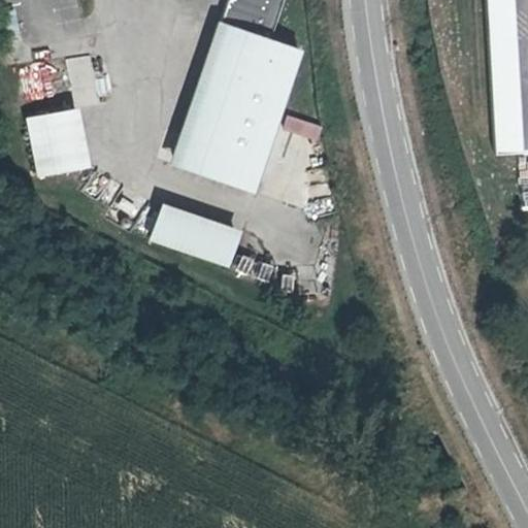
[(228,0),(222,18),(227,19),(179,161),(255,186),(303,45),(272,35),(284,0),(228,0)]
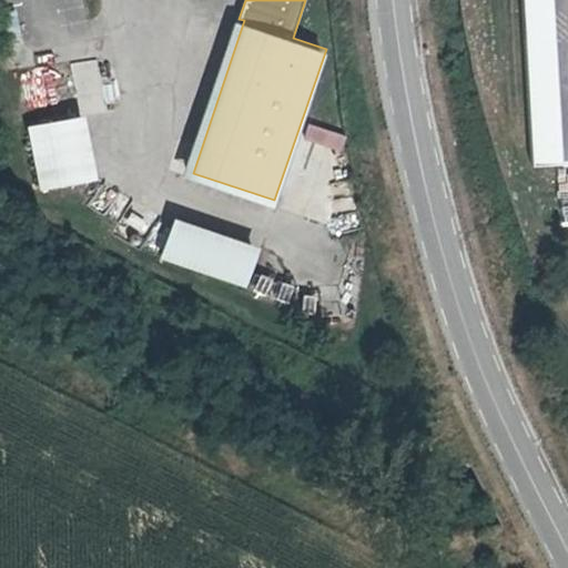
[(550,0),(521,0),(534,165),(563,164),(550,0)]
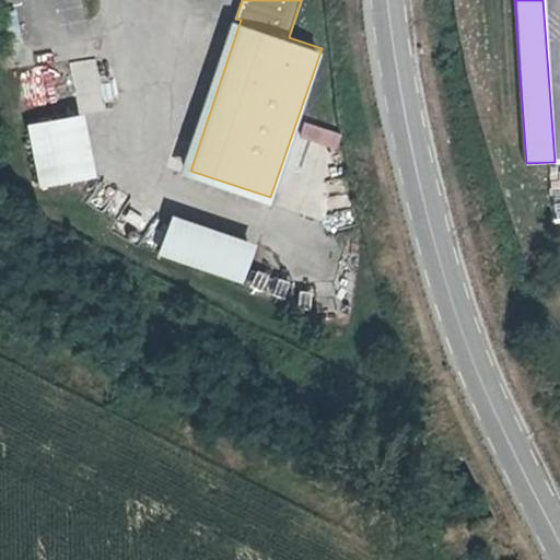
[(0,18),(4,39),(21,36),(15,9),(0,11),(0,18)]
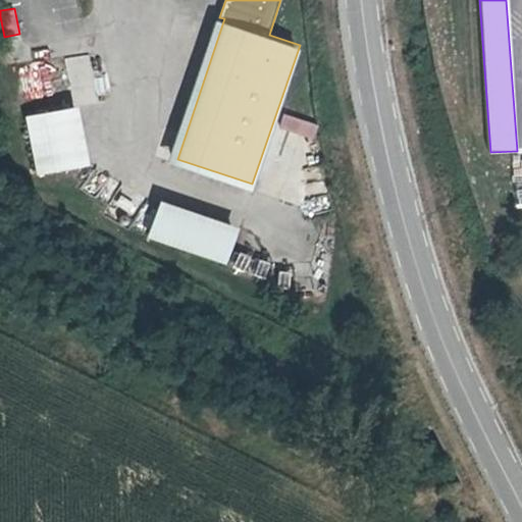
[(70,77),(92,74),(89,55),(67,58),(70,77)]
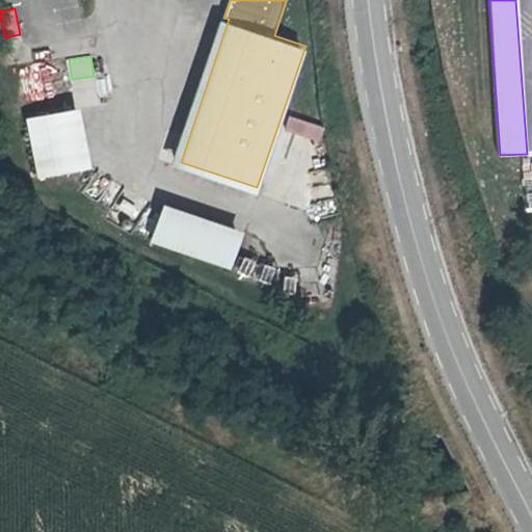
[(43,170),(84,162),(73,107),(30,115),(43,170)]
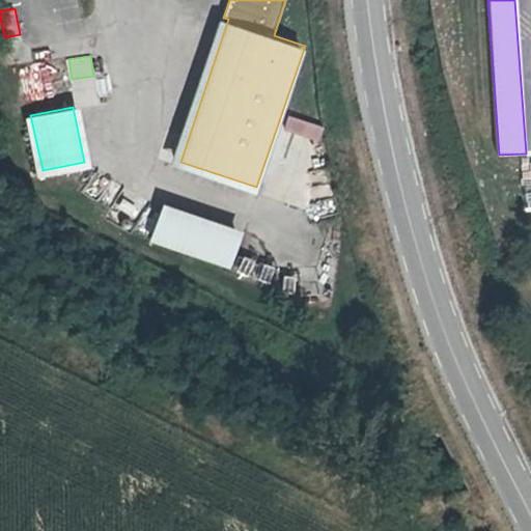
[(287,115),(283,128),(319,140),(324,127),(287,115)]
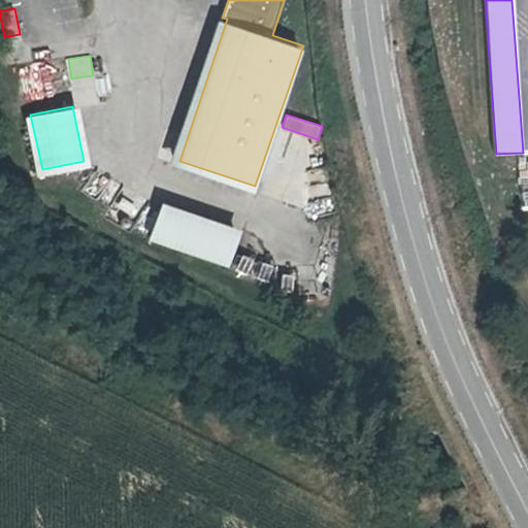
[(154,233),(229,258),(238,228),(164,203),(154,233)]
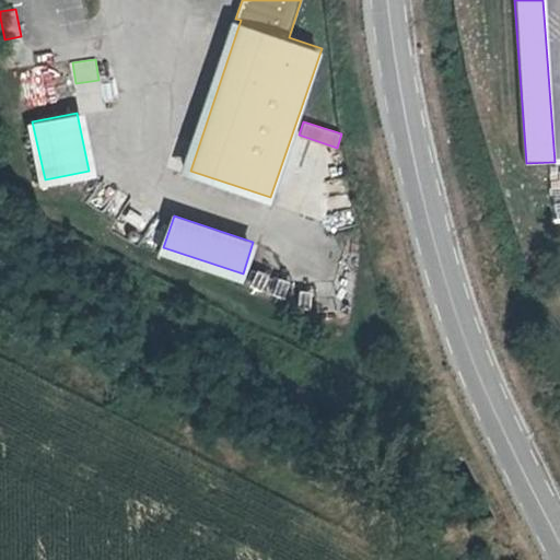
[(248,286),(280,300),(288,282),(257,268),(248,286)]
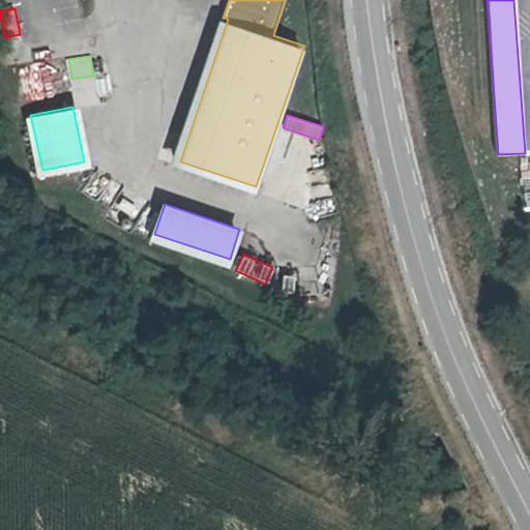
All buildings are outlined.
